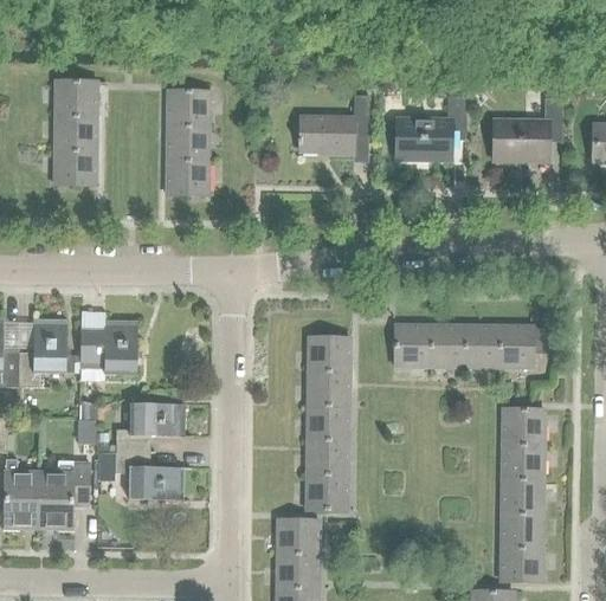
[(53,79),(53,114),(97,114),(97,79),(53,79)]
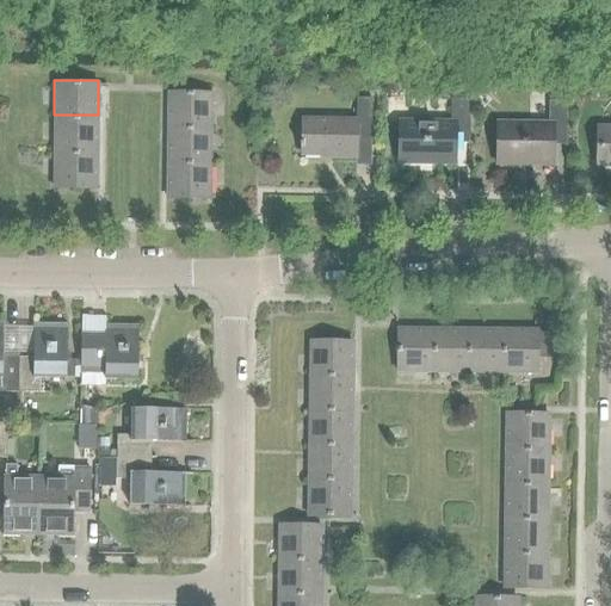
[(468,81),(445,81),(445,98),(449,98),(468,98),(468,81)]
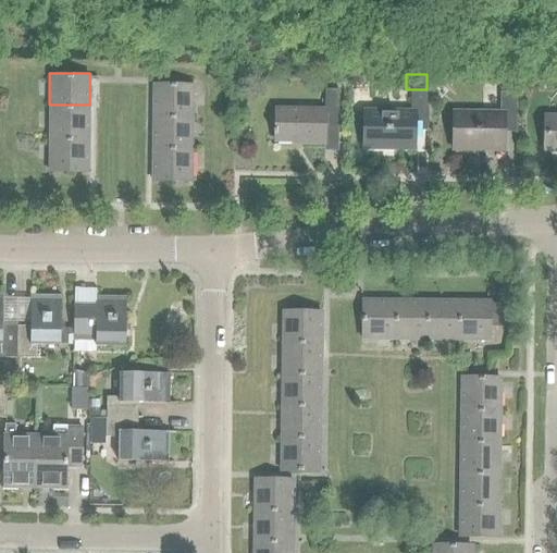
[(153,82),(153,114),(193,114),(193,82),(153,82)]
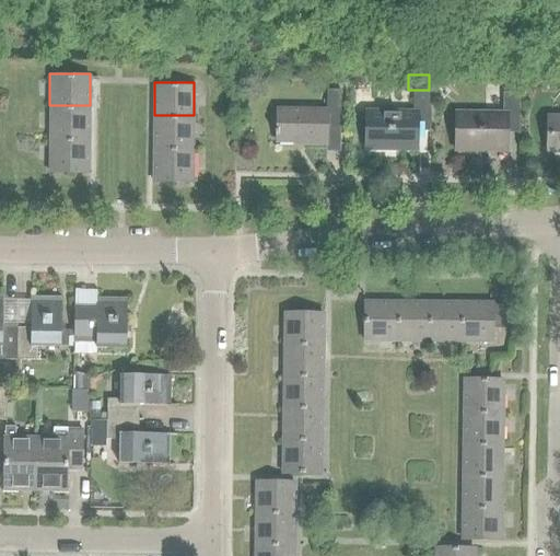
[(326,87),(326,106),(277,106),(277,139),(304,139),(304,141),(327,141),(327,124),(340,124),(340,87),(326,87)]
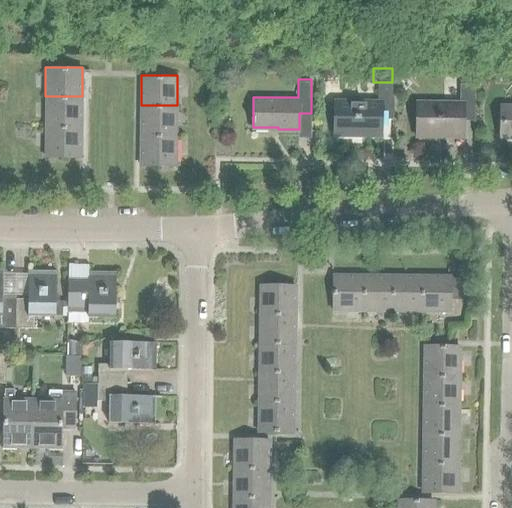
[(376,98),(337,98),(337,137),(376,137),(376,118),(392,118),(392,82),(376,82),(376,98)]
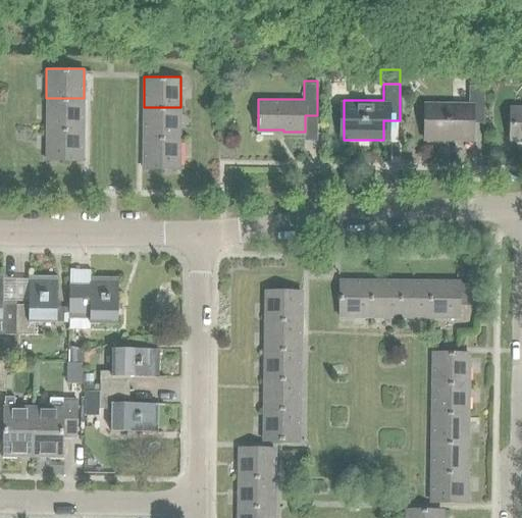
[(468,100),(427,100),(427,140),(468,140),(469,119),(483,119),(483,84),(468,84),(468,100)]
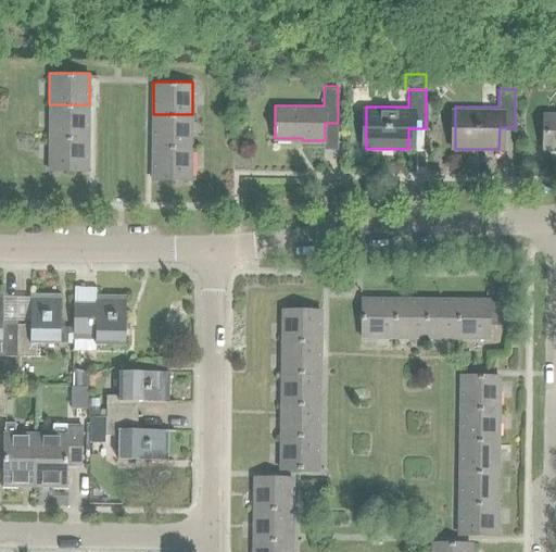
[(89,104),(49,104),(49,136),(89,137),(89,104)]
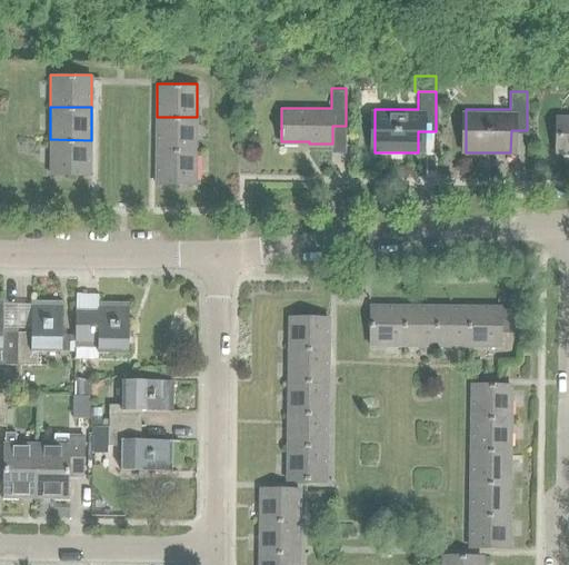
[(568,115),(556,115),(556,150),(568,150),(568,115)]
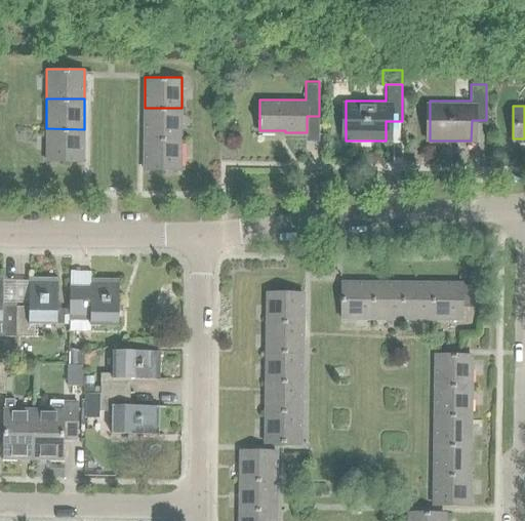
[(182,108),(145,108),(145,137),(182,137),(182,108)]
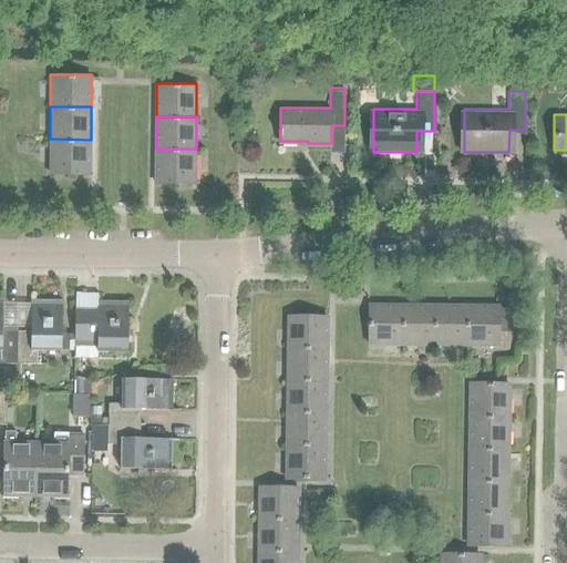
[(91,140),(50,139),(50,172),(90,172),(91,140)]
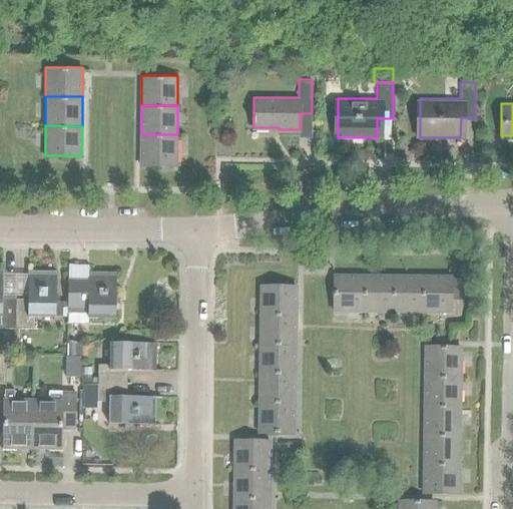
[(177,134),(141,134),(141,164),(177,164),(177,134)]
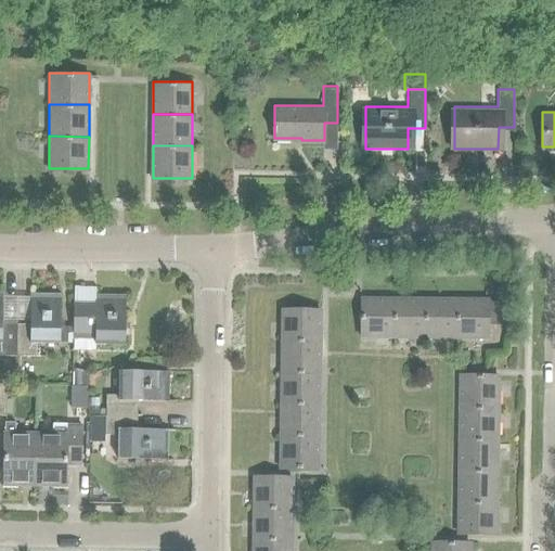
[(0,353),(15,353),(15,322),(1,322),(1,291),(0,291),(0,353)]
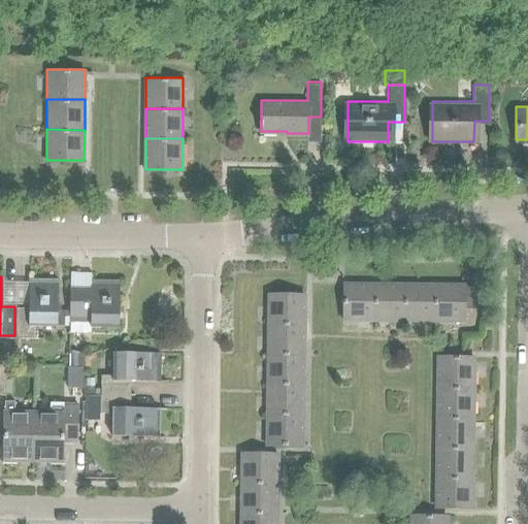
[(28,306),(14,306),(14,335),(34,336),(34,325),(56,325),(57,323),(57,307),(57,277),(28,277),(28,306)]
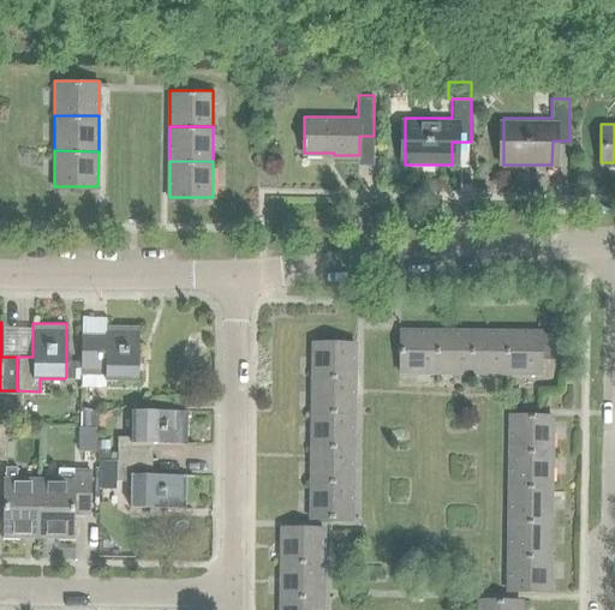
[(139,324),(106,323),(106,335),(81,335),(81,358),(81,371),(105,372),(105,380),(138,381),(139,324)]
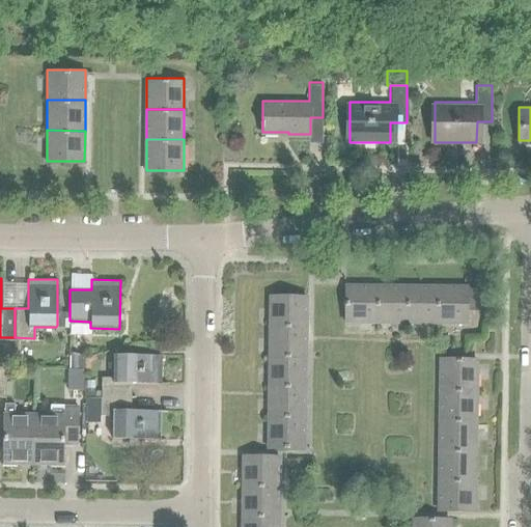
[(345,320),(376,321),(376,283),(346,283),(345,320)]
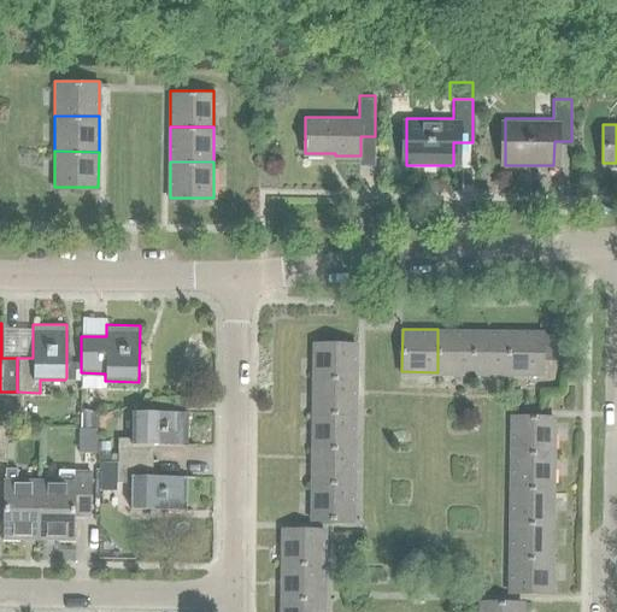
[(438,372),(472,372),(472,330),(438,329),(438,372)]
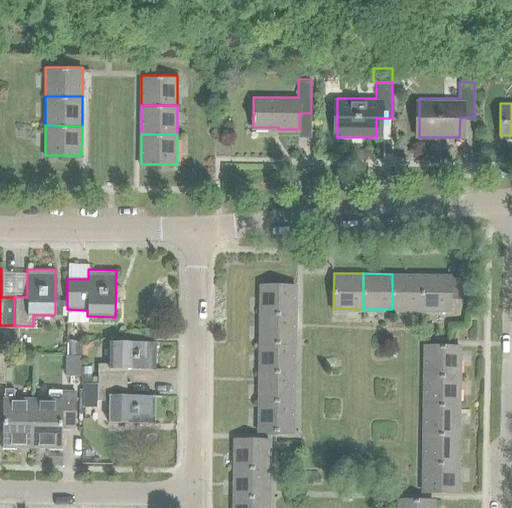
[(392,309),(421,309),(421,274),(392,274),(392,309)]
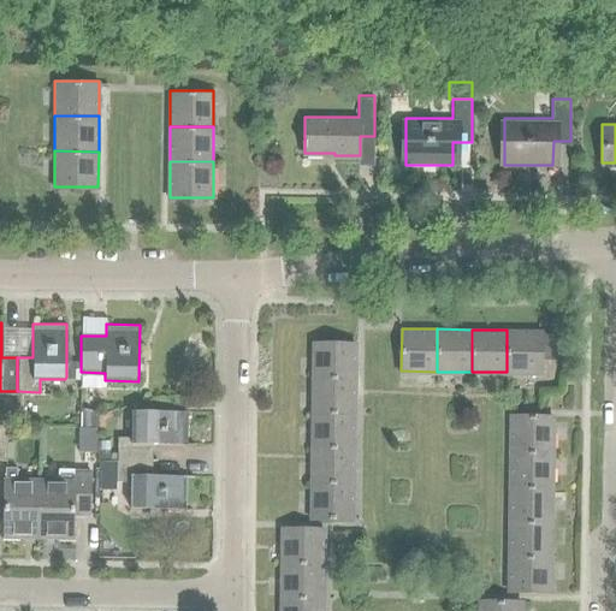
[(542,330),(507,330),(507,372),(542,372),(542,356),(556,356),(557,332),(542,332),(542,330)]
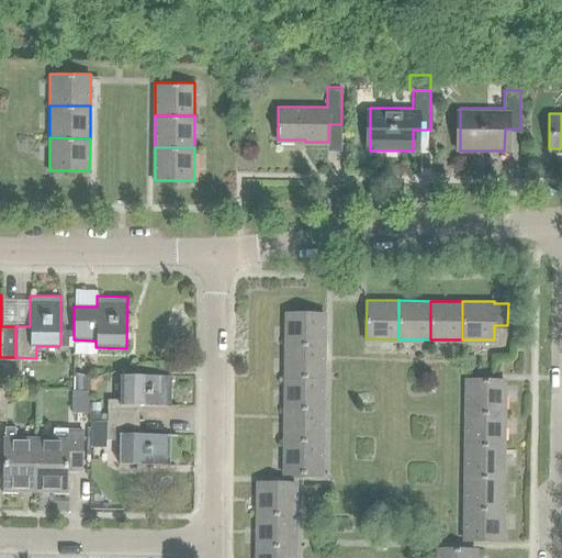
[(284,311),(284,344),(323,344),(323,311),(284,311)]
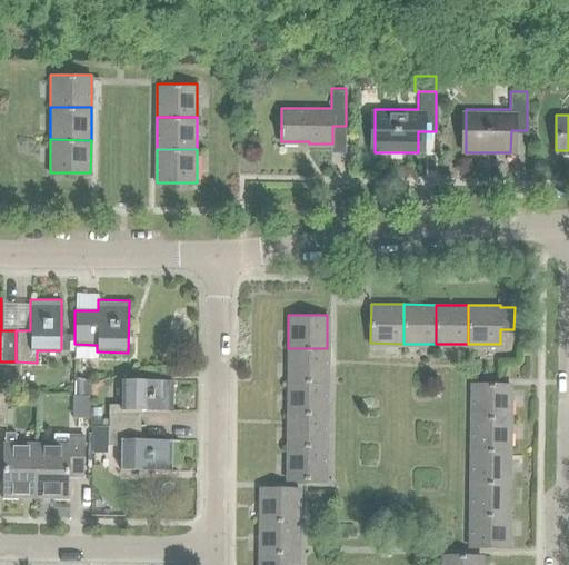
[(75,344),(75,331),(66,331),(61,331),(61,348),(75,348),(75,344)]
